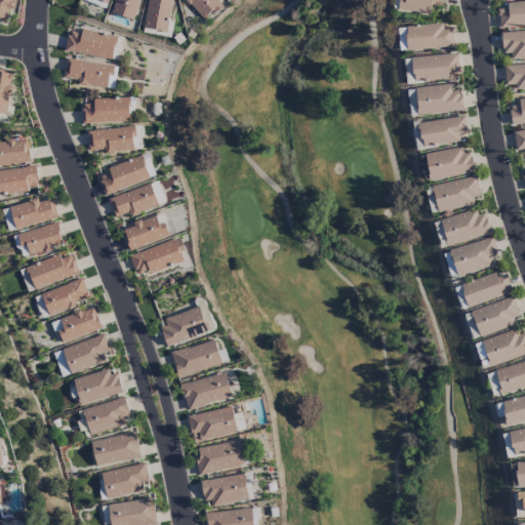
[(8,8),(13,9),(14,0),(0,0),(0,22),(5,23),(8,8)]
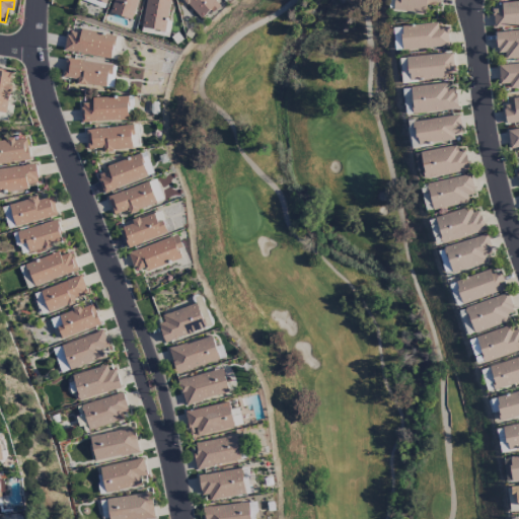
[(83,0),(83,2),(105,8),(107,0),(83,0)]
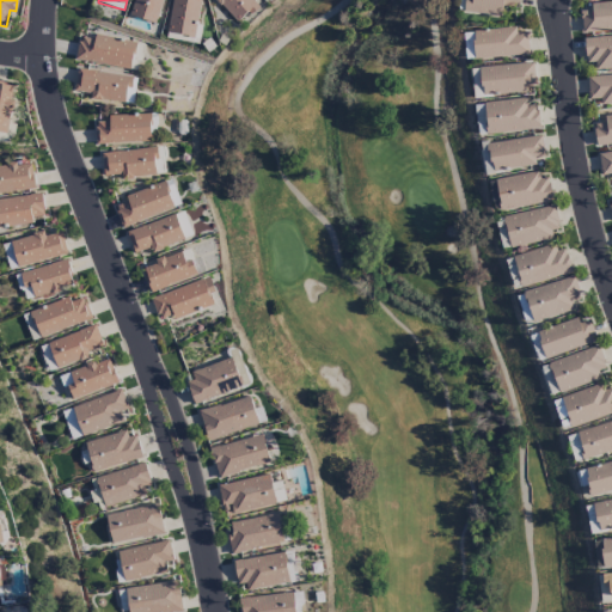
[(155,24),(161,0),(134,0),(130,16),(155,24)]
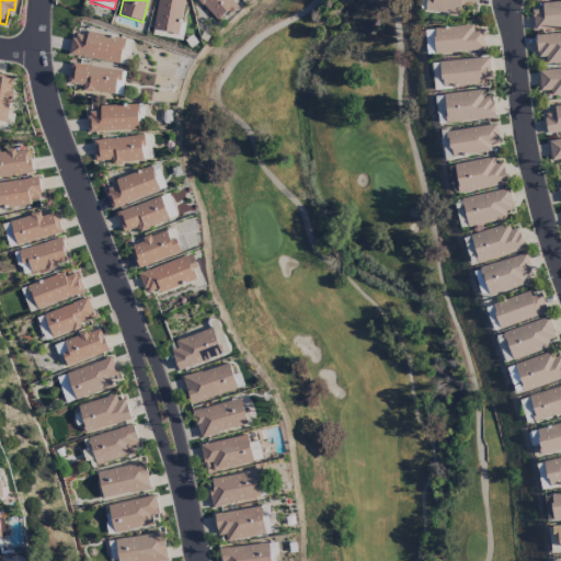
[(157,0),(155,31),(179,34),(182,0),(157,0)]
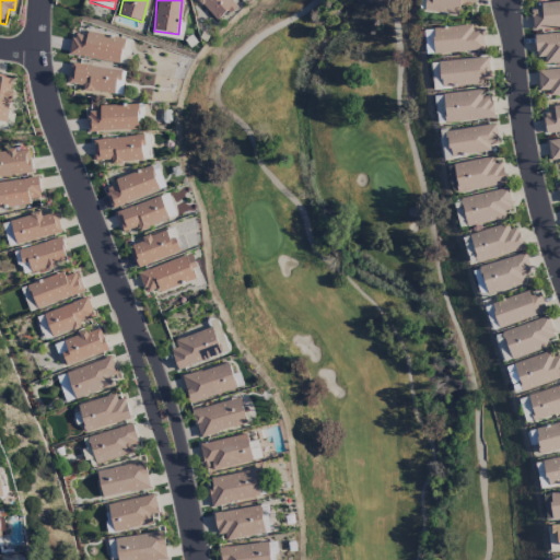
[(197,0),(218,22),(236,3),(232,0),(197,0)]
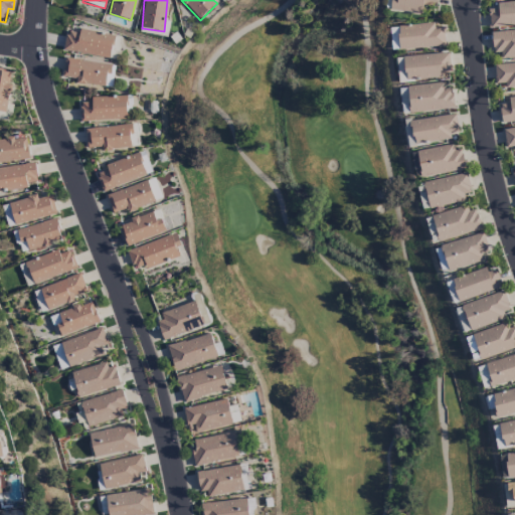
[(514,1),(497,3),(497,9),(489,9),(489,27),(514,25),(514,1)]
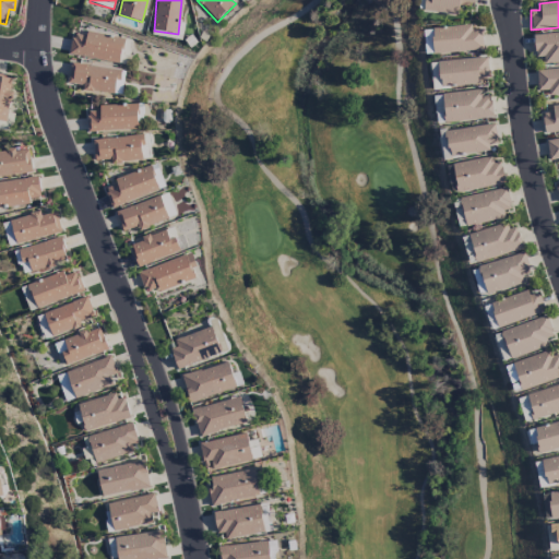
[(483,50),(482,31),(471,31),(471,25),(432,27),(433,52),(483,50)]
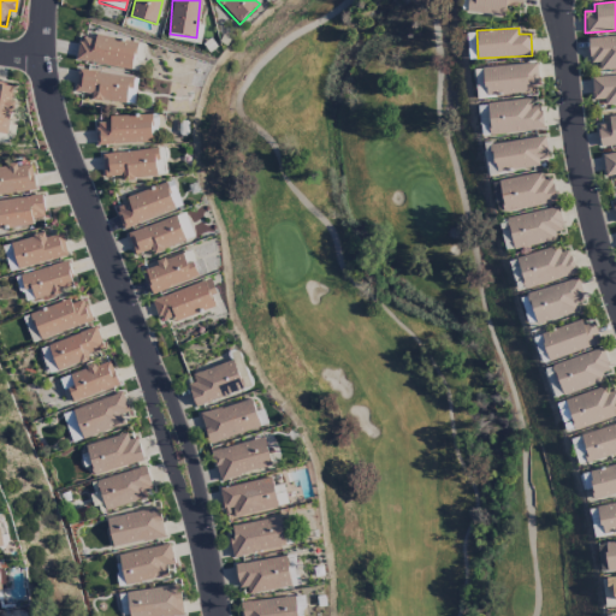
[(131,70),(136,42),(95,34),(94,40),(80,37),(76,60),(131,70)]
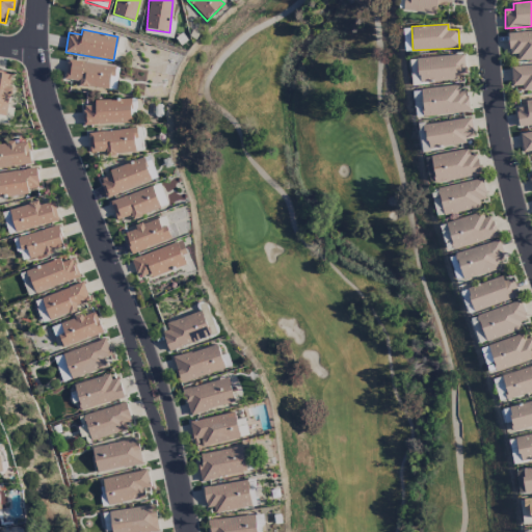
[(531,59),(531,31),(508,32),(508,54),(516,54),(516,60),(531,59)]
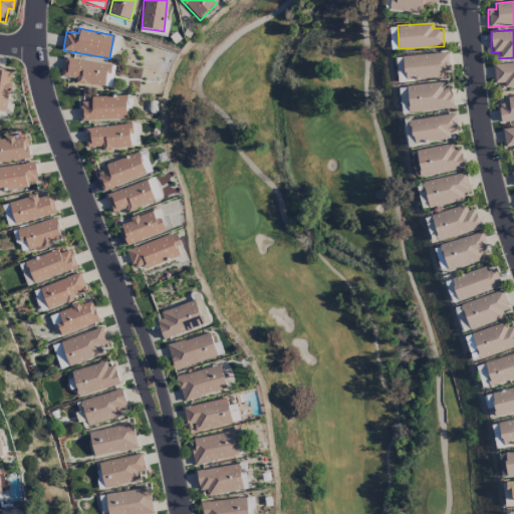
[(404,79),(449,76),(448,53),(403,55),(404,79)]
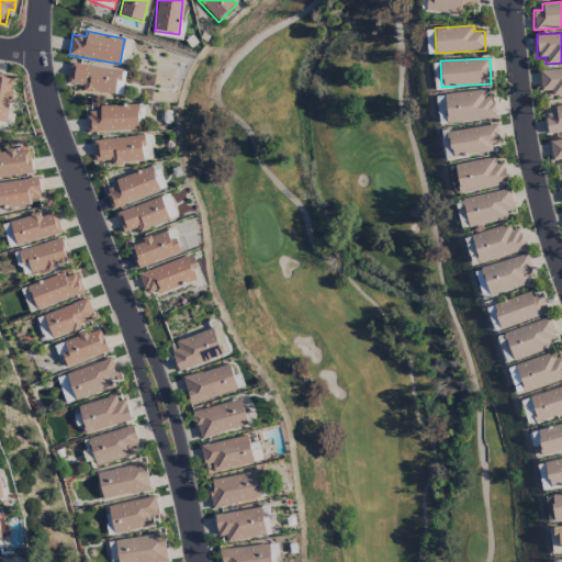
[(121,97),(125,71),(70,63),(67,85),(82,87),(82,90),(121,97)]
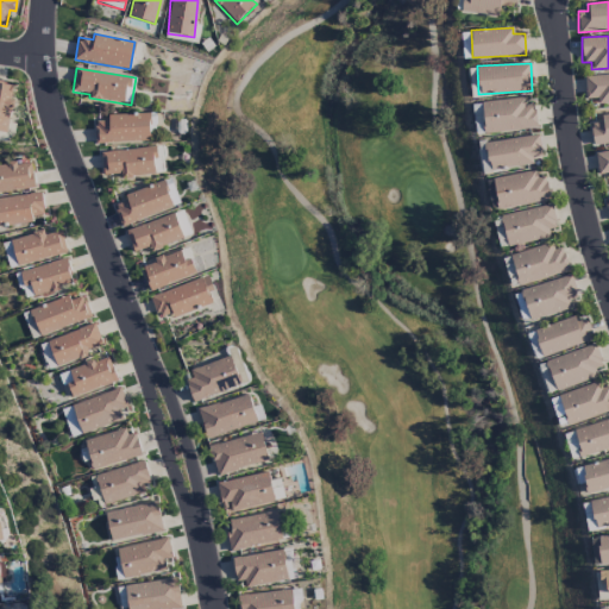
[(608,102),(608,74),(585,75),(586,104),(608,102)]
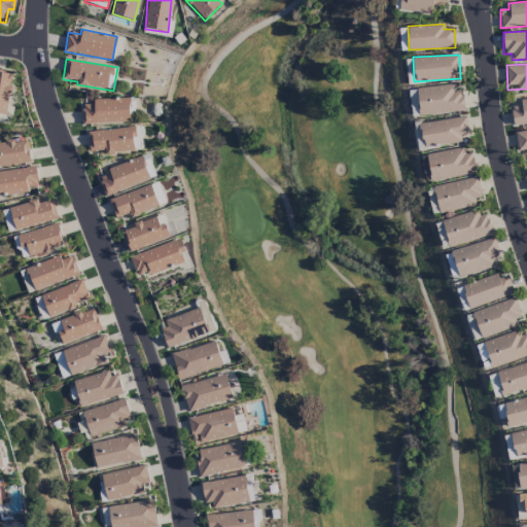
[(0,113),(6,115),(11,73),(0,71),(0,113)]
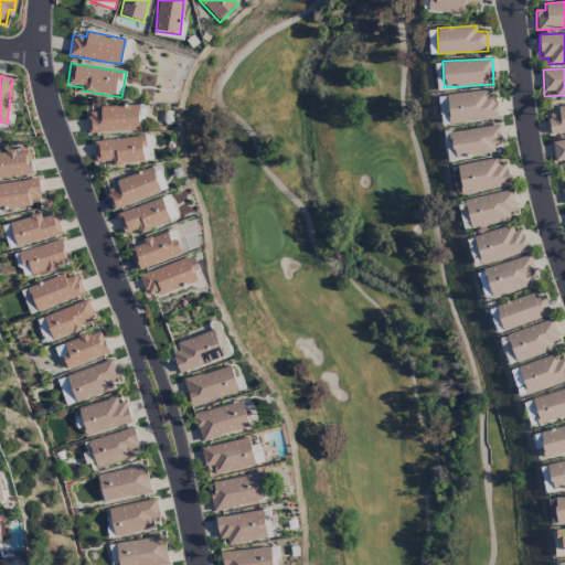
[(449,124),(498,119),(496,96),(487,97),(487,91),(446,94),(449,124)]
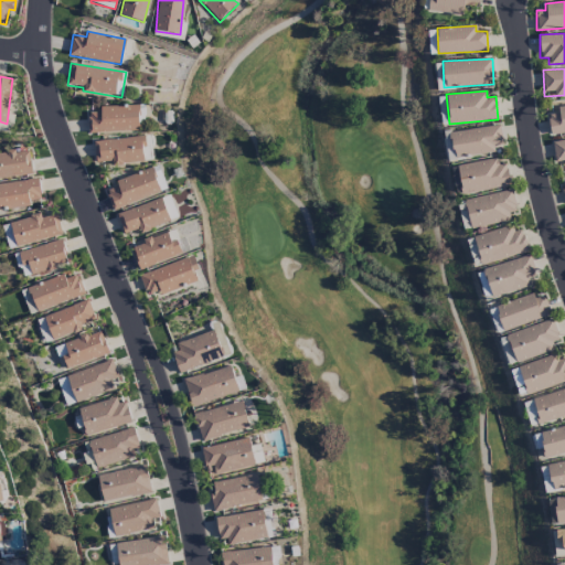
[(87,113),(88,132),(139,130),(138,105),(99,107),(99,112),(87,113)]
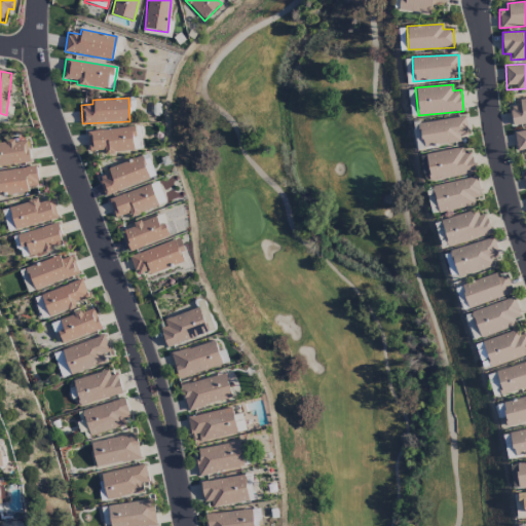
[(510,107),(513,125),(525,123),(525,98),(519,100),(520,105),(510,107)]
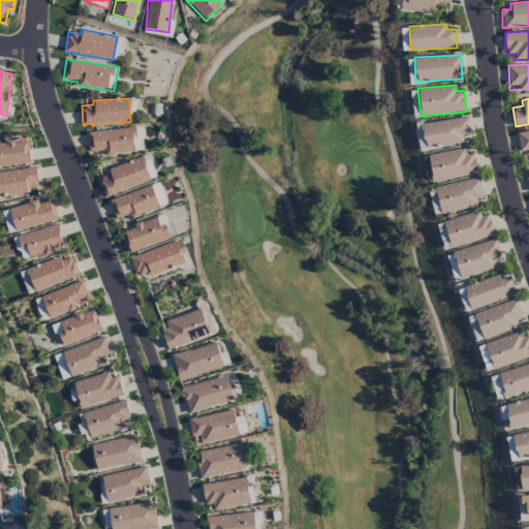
[(471,139),(467,117),(422,124),(425,147),(471,139)]
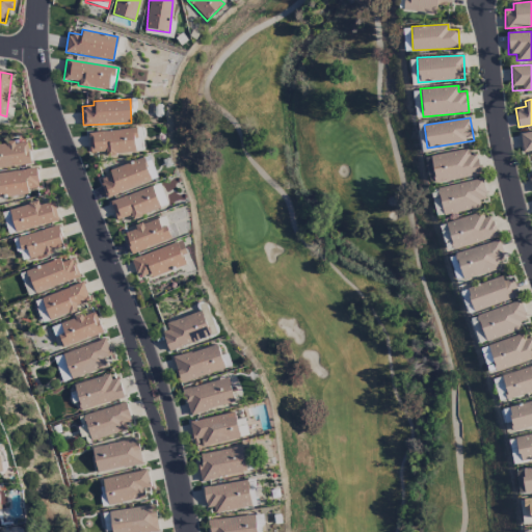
[(144,151),(142,128),(87,133),(89,155),(144,151)]
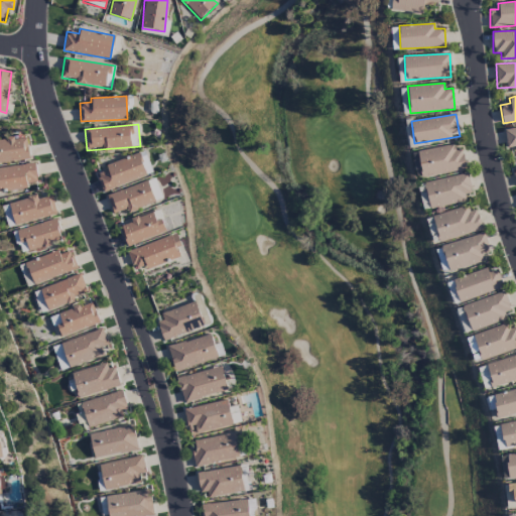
[(515,148),(515,127),(504,129),(507,148),(515,147),(515,148)]
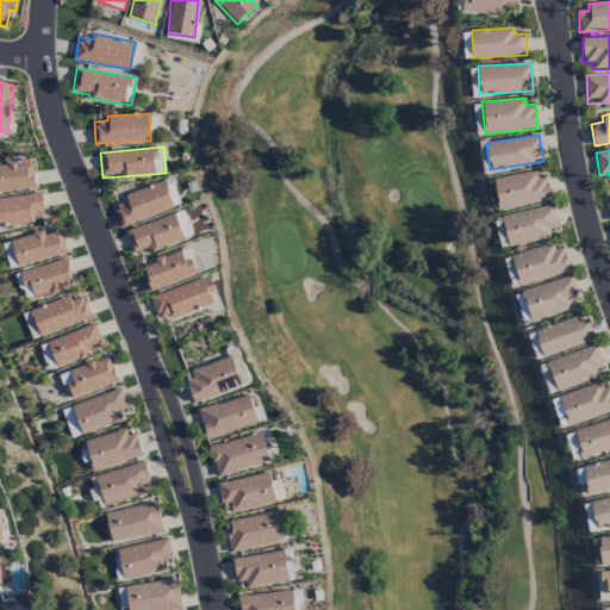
[(0,192),(35,187),(31,162),(0,166),(0,192)]
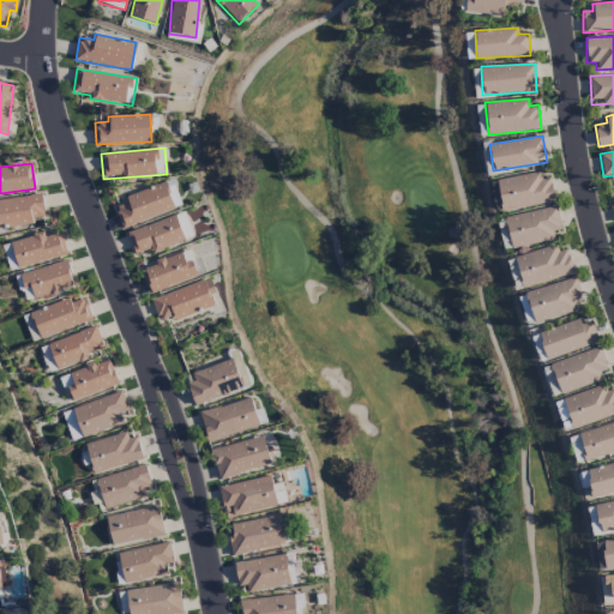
[(497,178),(501,210),(553,204),(551,178),(541,179),(540,173),(497,178)]
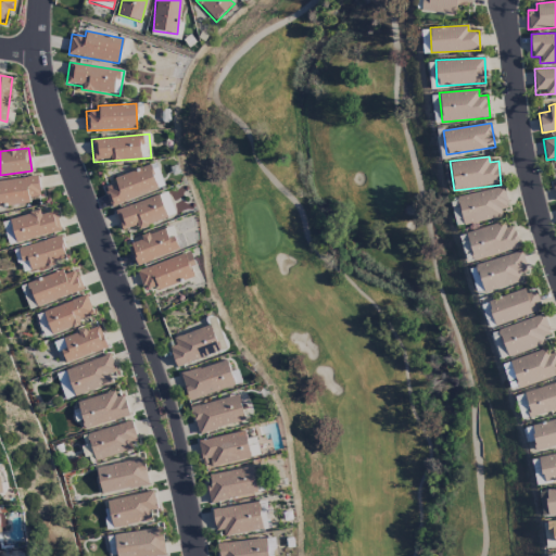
[(164,186),(155,163),(149,165),(159,188),(164,186)]
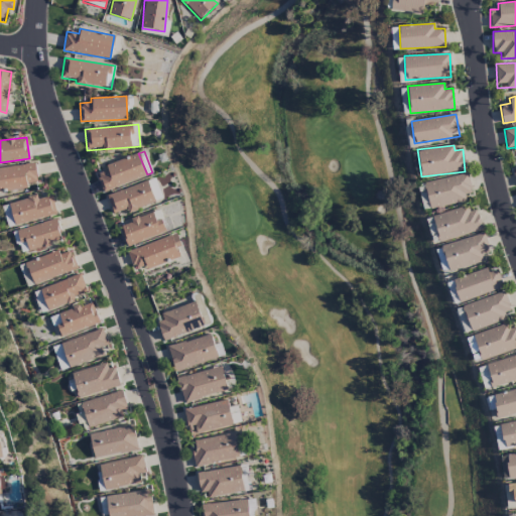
[(145,176),(138,154),(96,169),(103,191),(145,176)]
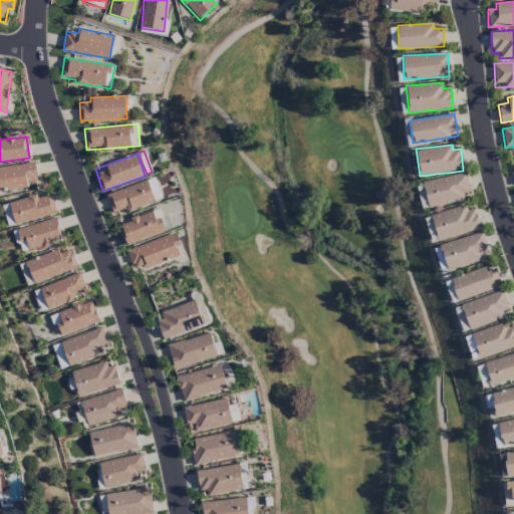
[(37,182),(35,163),(0,167),(0,191),(27,188),(27,183),(37,182)]
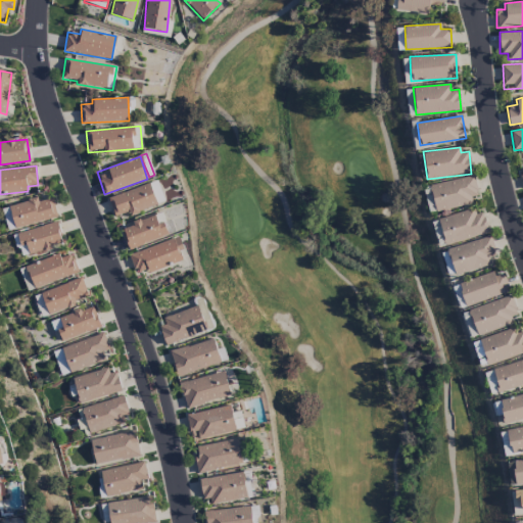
[(436,212),(472,203),(471,197),(478,195),(473,175),(429,186),(436,212)]
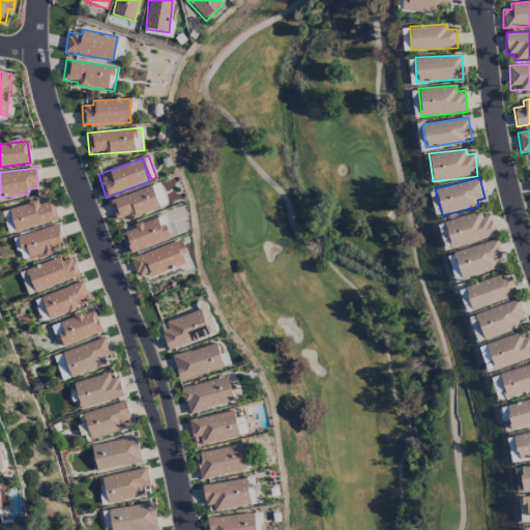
[(157,206),(165,205),(159,183),(153,184),(157,206)]
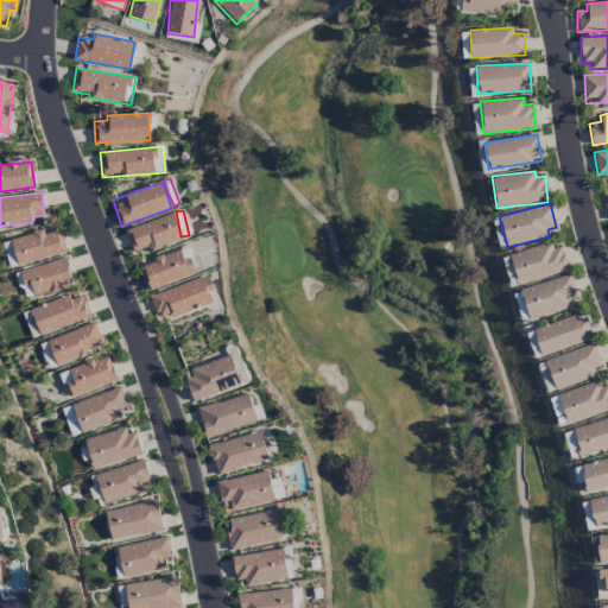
[(182,239),(172,213),(125,230),(133,253),(149,247),(150,251),(182,239)]
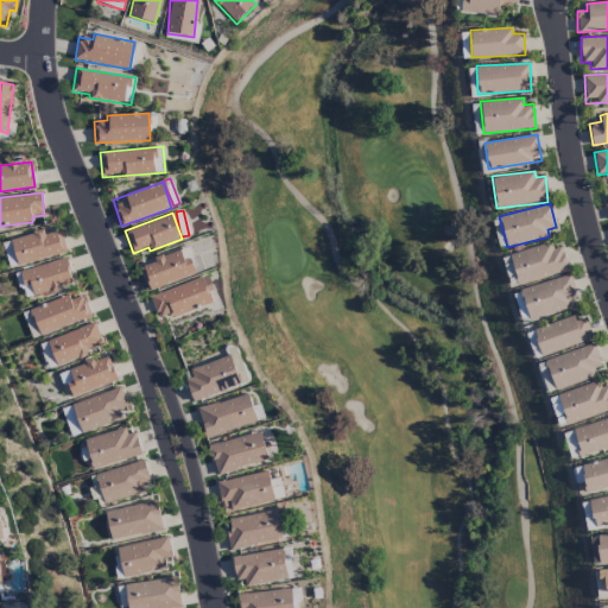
[(11,239),(17,265),(67,252),(61,229),(44,234),(43,230),(11,239)]
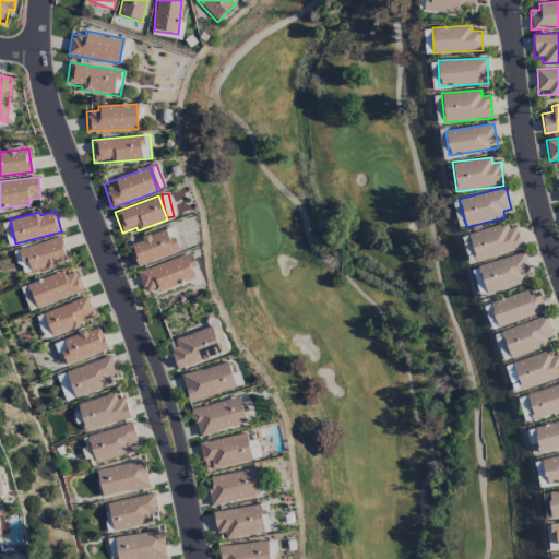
[(2,223),(8,247),(14,245),(9,222),(2,223)]
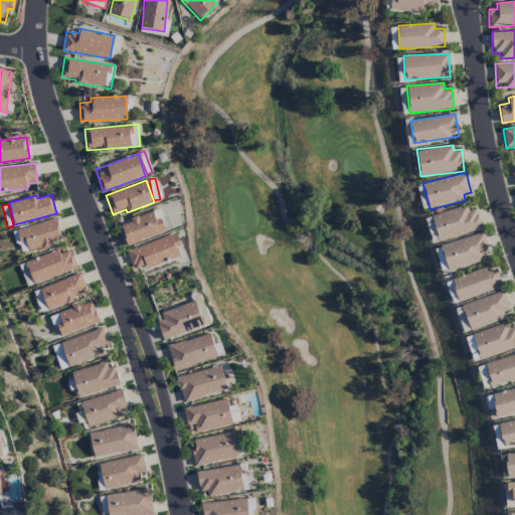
[(473,204),(432,217),(440,241),(481,228),(473,204)]
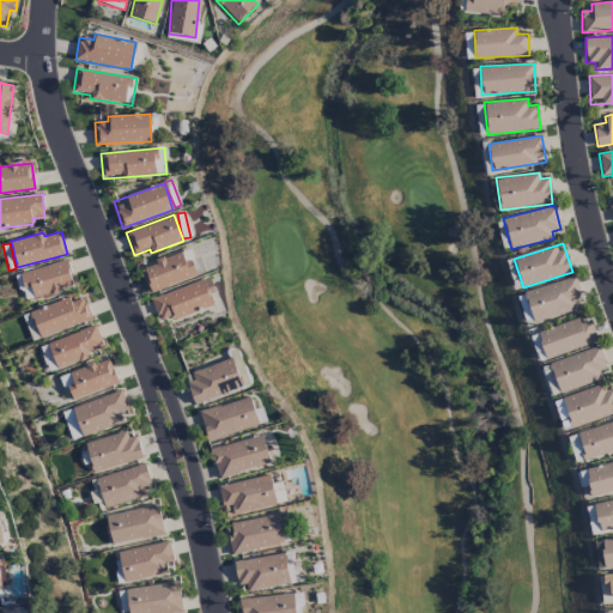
[(192,261),(184,263),(180,252),(141,268),(152,293),(198,274),(192,261)]
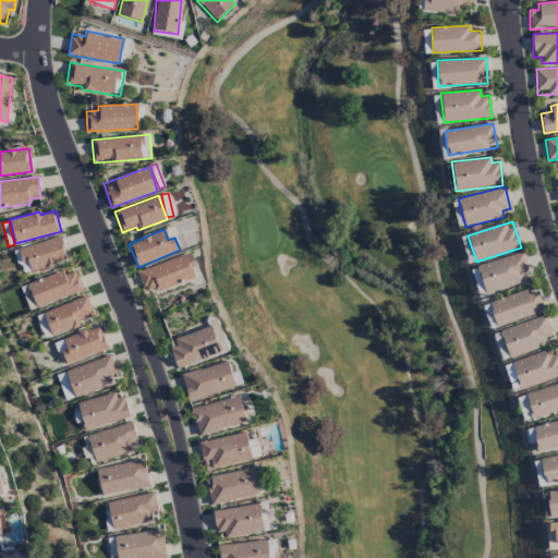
[(17,249),(21,263),(28,262),(31,270),(67,262),(61,238),(17,249)]
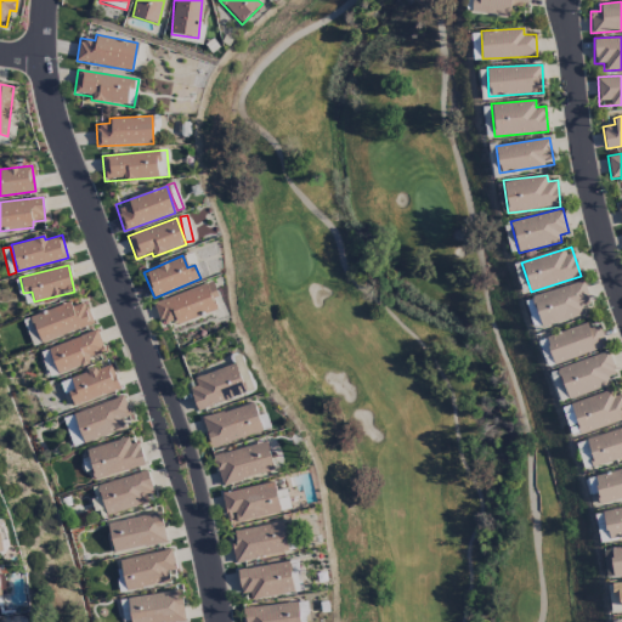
[(584,315),(581,305),(589,303),(583,281),(531,297),(541,327),(584,315)]
